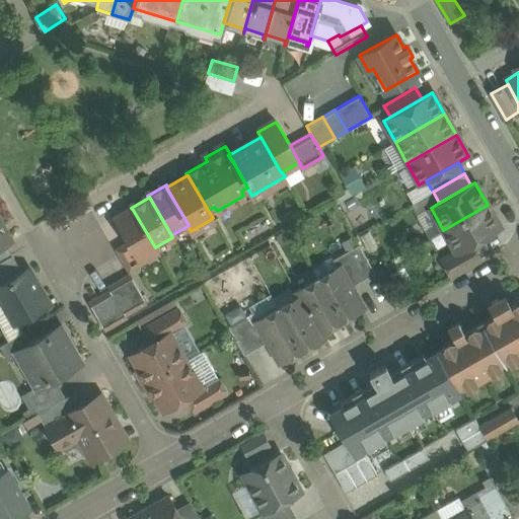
[(488,205),(443,230),(455,251),(456,252),(471,243),(500,227),(488,205)]
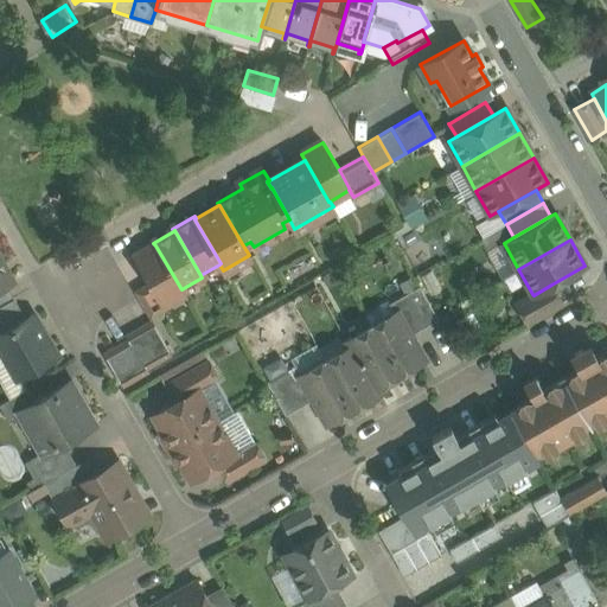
[(181,289),(155,246),(135,257),(149,285),(161,305),(163,305),(184,292),(181,289)]
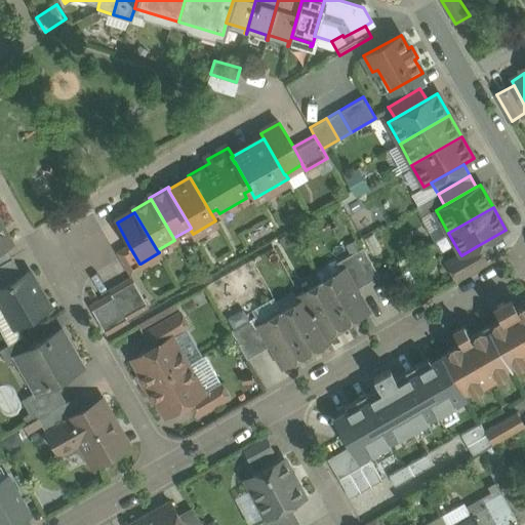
[(11,242),(0,221),(0,249),(5,246),(11,242)]
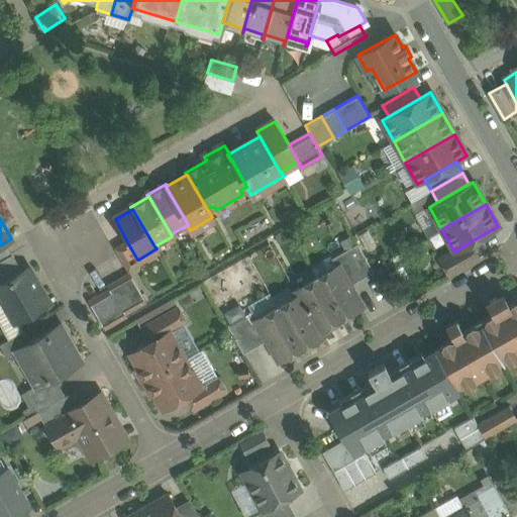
[(5,242),(0,245),(0,260),(12,253),(5,242)]
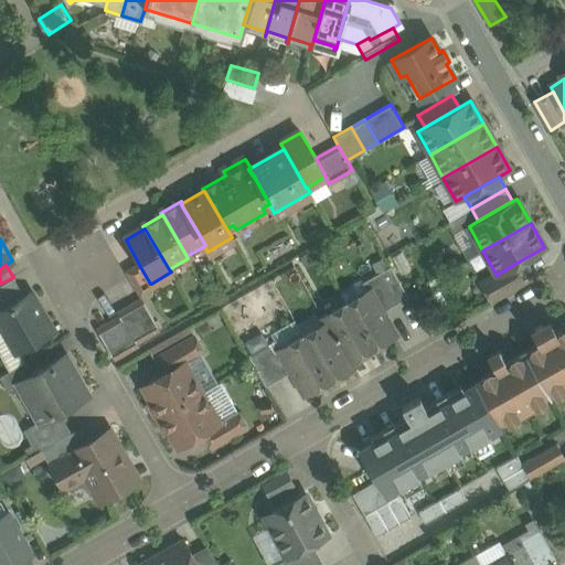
[(139,265),(127,272),(140,295),(153,287),(151,284),(150,284),(139,265)]
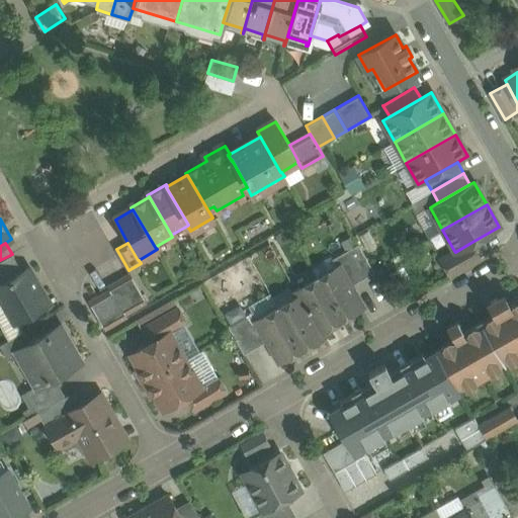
[(470,243),(455,252),(454,251),(440,259),(450,276),(480,259),(470,243)]
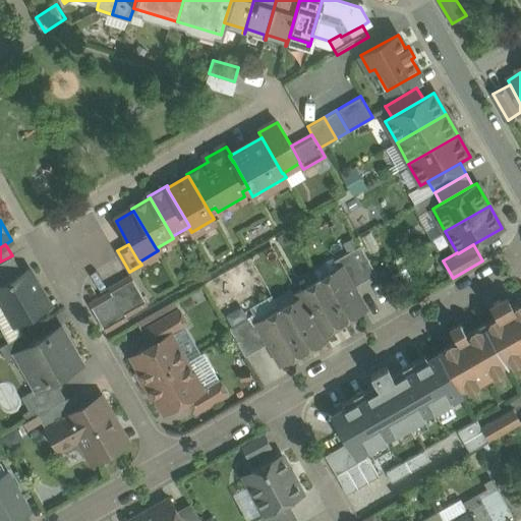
[(375,274),(359,245),(347,252),(363,281),(375,274)]
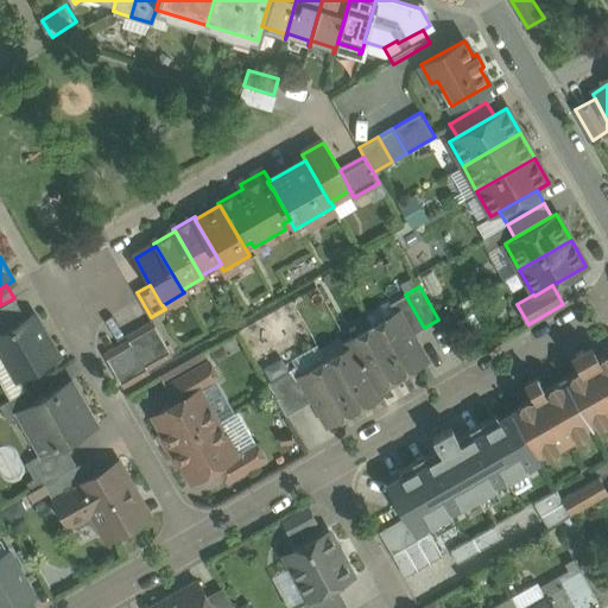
[(424,328),(405,295),(390,304),(394,312),(396,312),(410,336),(424,328)]
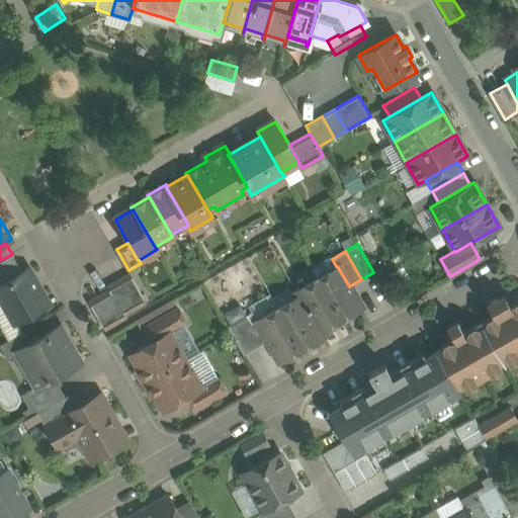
[(0,260),(0,284),(22,271),(12,254),(0,260)]
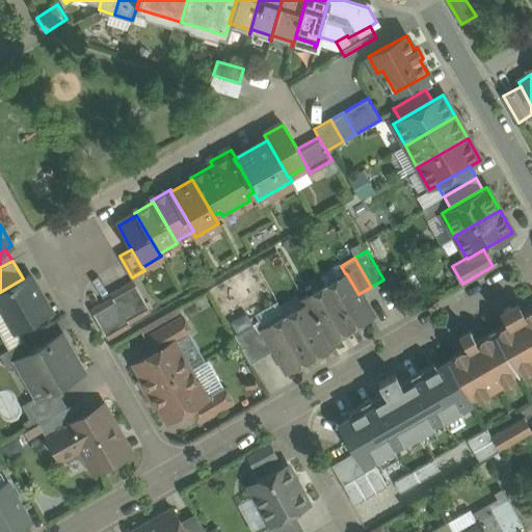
[(345,273),(325,286),(349,328),(371,316),(358,294),(346,273),(345,273)]
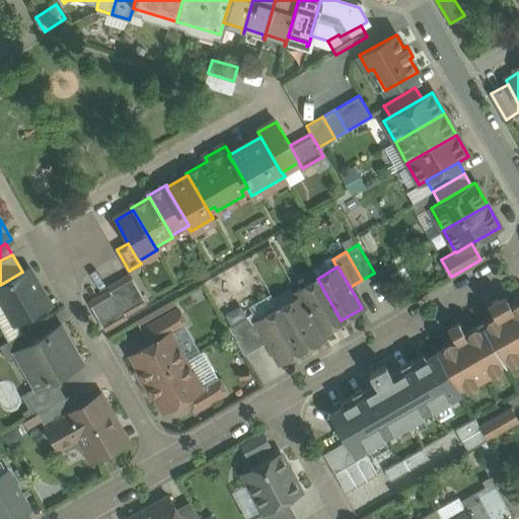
[(22,272),(0,285),(0,297),(15,323),(49,303),(28,269),(22,272)]
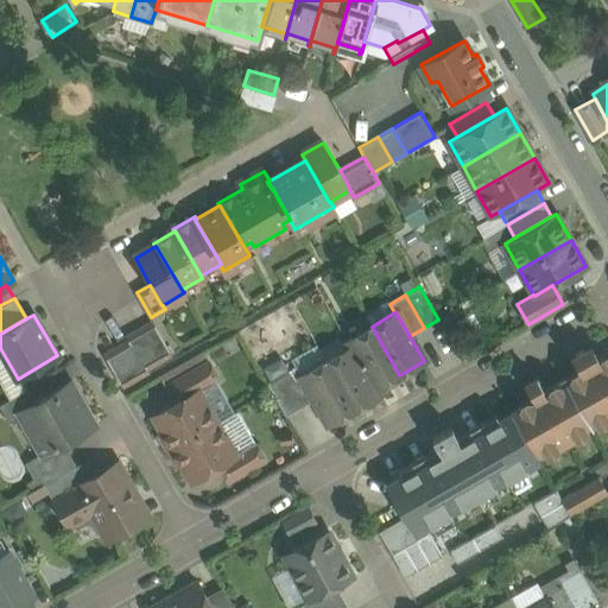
[(152,322),(126,337),(128,341),(105,355),(122,386),(149,372),(146,368),(171,354),(152,322)]
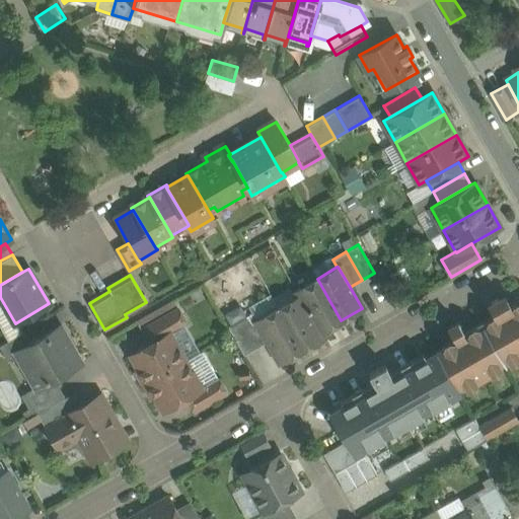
[(341,320),(317,279),(295,291),(298,296),(299,296),(319,332),(320,332),(341,320)]
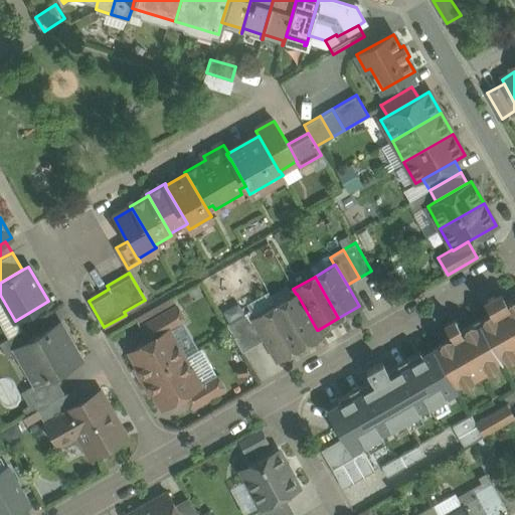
[(296,294),(276,306),(300,347),(321,335),(318,330),(317,330),(297,294),(296,294)]
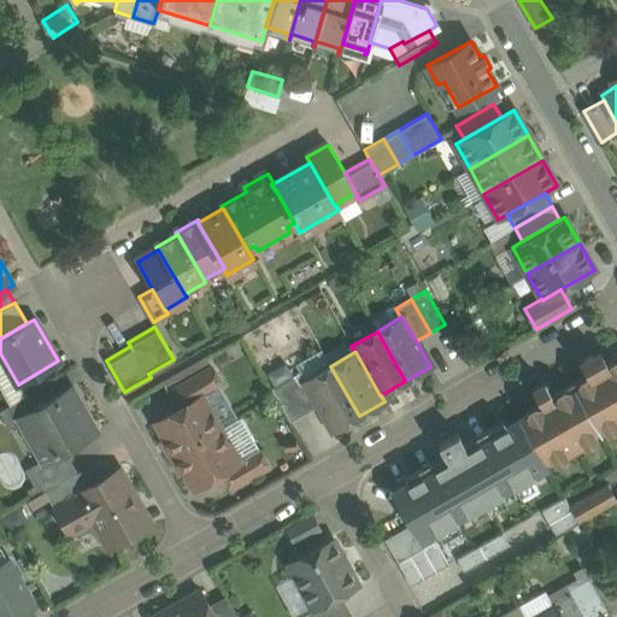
[(587,359),(616,410),(616,363),(615,365),(612,359),(606,363),(601,354),(593,358),(592,356),(587,359)]
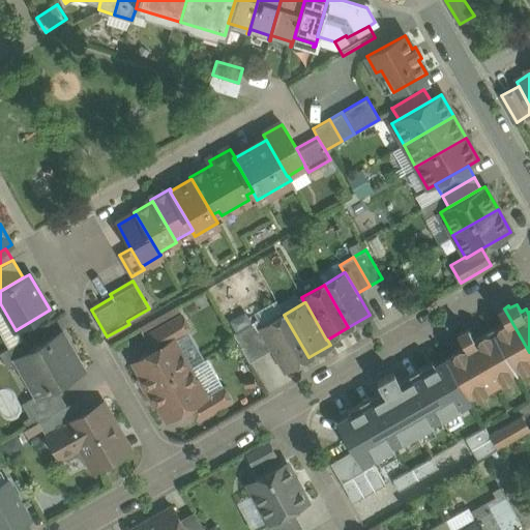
[(529,365),(529,352),(504,308),(499,311),(504,321),(491,329),(517,374),(529,365)]
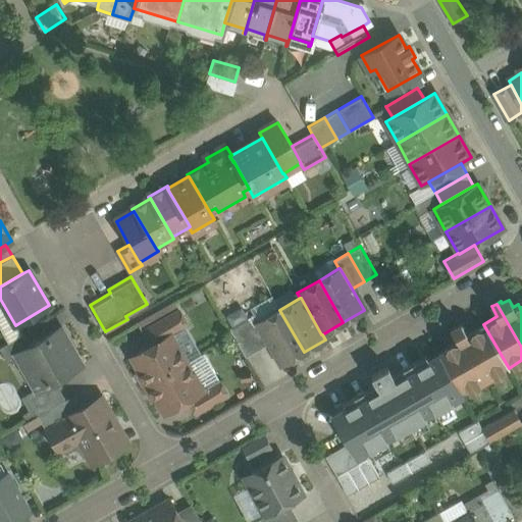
[(178,310),(147,328),(155,343),(169,334),(170,335),(188,325),(178,310)]
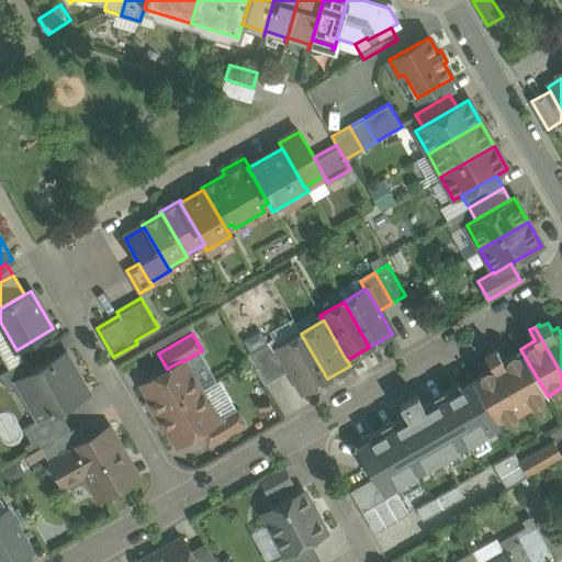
[(327,379),(301,334),(279,346),(278,347),(291,369),(304,392),(327,379)]
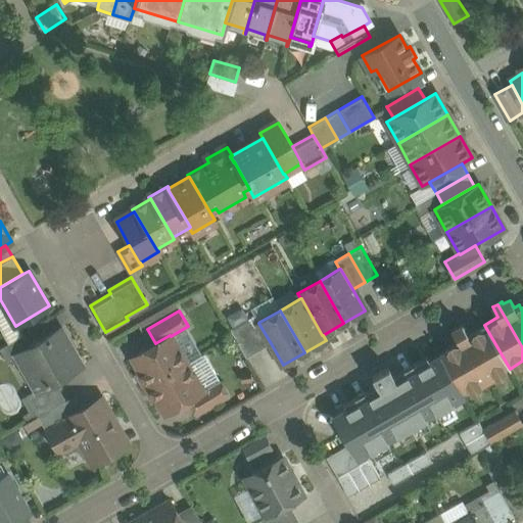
[(259,322),(255,315),(242,322),(258,350),(271,343),(258,323),(259,322)]
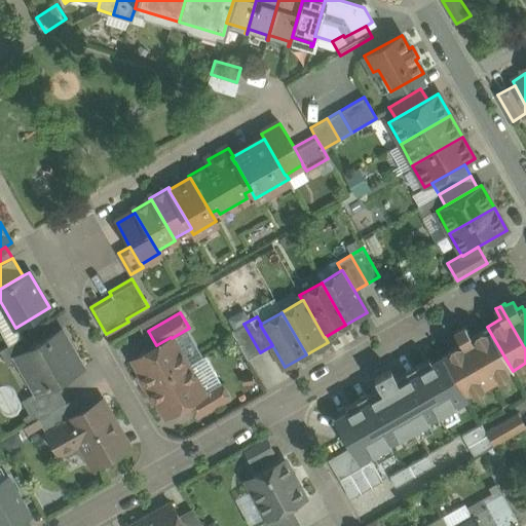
[(260,352),(243,324),(231,331),(248,360),(260,352)]
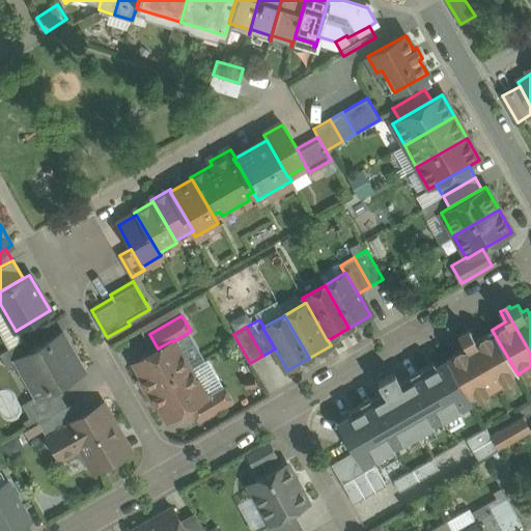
[(464,333),(495,388),(518,374),(492,330),(474,339),(469,330),(464,333)]
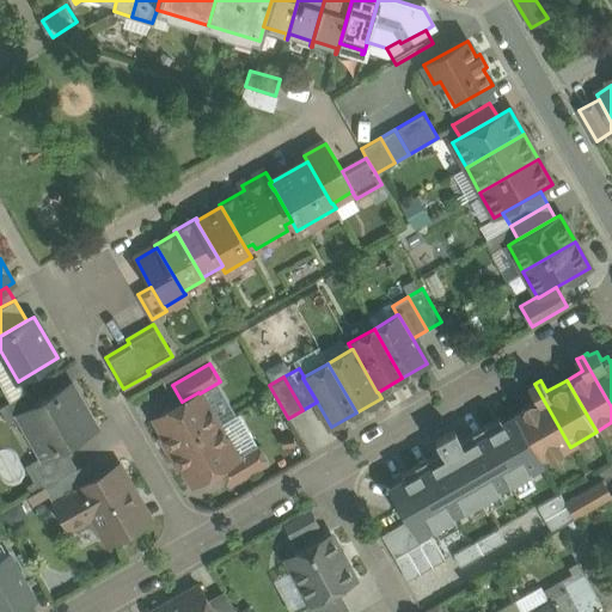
[(35,404),(17,415),(17,416),(41,457),(42,459),(63,446),(93,429),(78,403),(81,401),(72,384),(35,404)]
